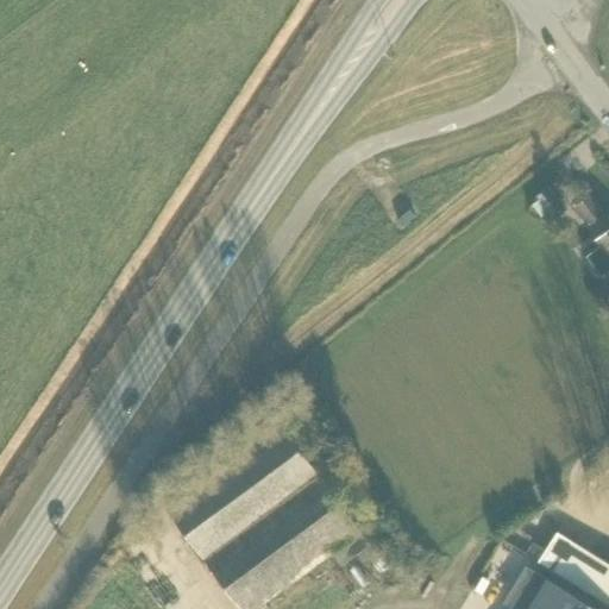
[(551,217),(564,207),(548,186),(535,196),(551,217)]
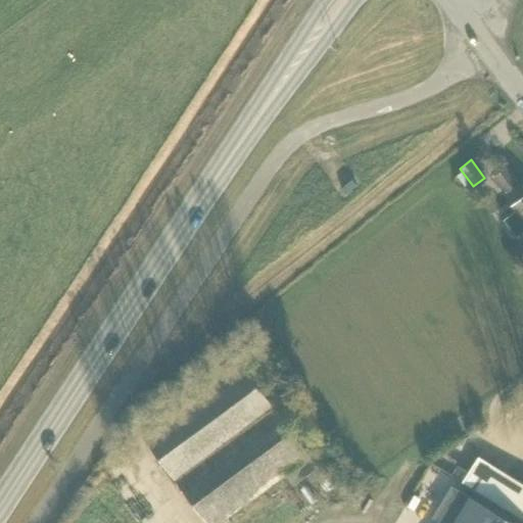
[(507,193),(518,184),(506,168),(493,177),(507,193)]
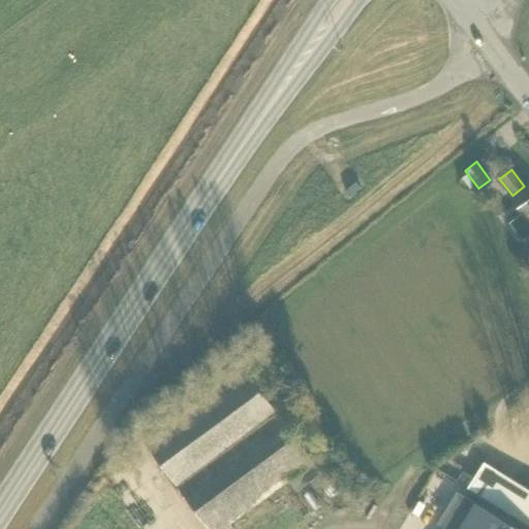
[(528,198),(517,208),(521,214),(510,223),(523,239),(528,234),(528,198)]
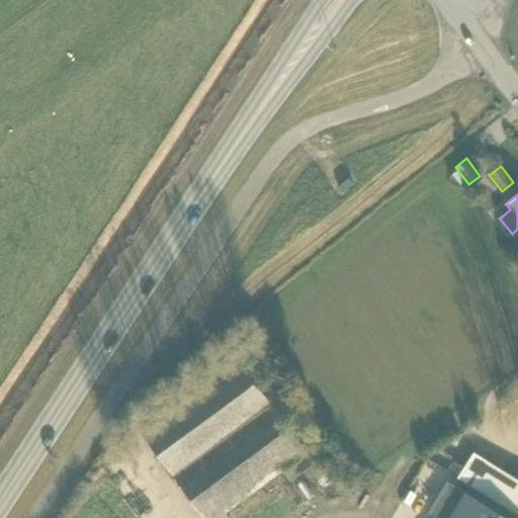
[(315,463),(239,361),(223,373),(219,366),(192,385),(197,392),(142,433),(203,517),(218,517),(226,512),(282,470),(290,482),(315,463)]
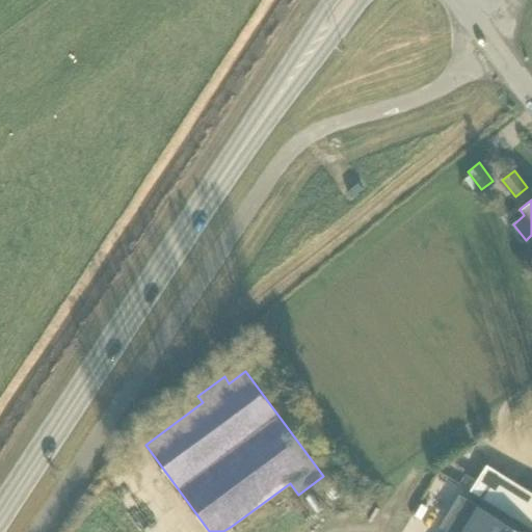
[(471,493),(530,528),(531,525),(531,491),(487,464),(471,493)]
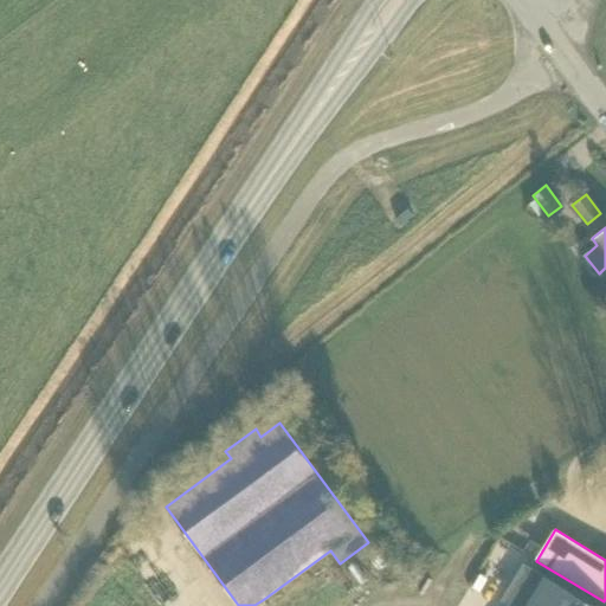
[(523,563),(508,588),(529,601),(545,577),(523,563)]
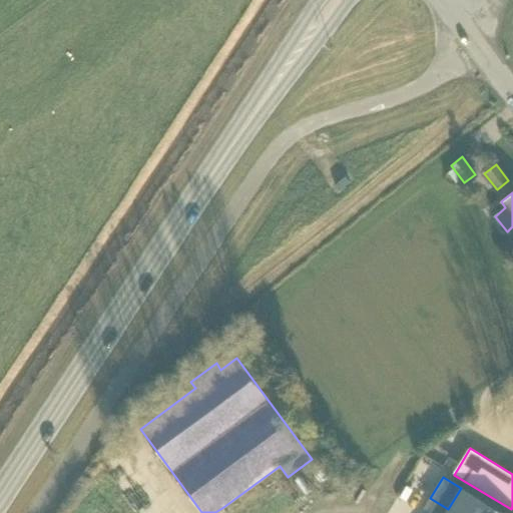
[(502,512),(461,488),(448,509),(445,512),(502,512)]
